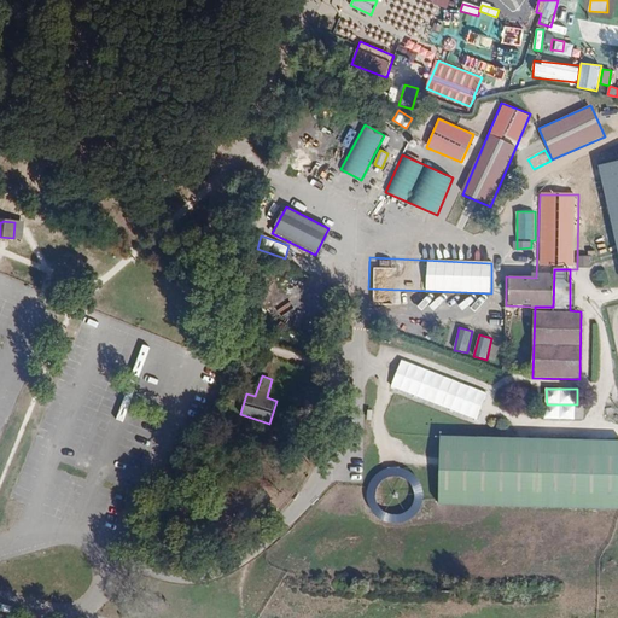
[(617,471),(617,447),(437,442),(435,509),(617,514),(617,471)]
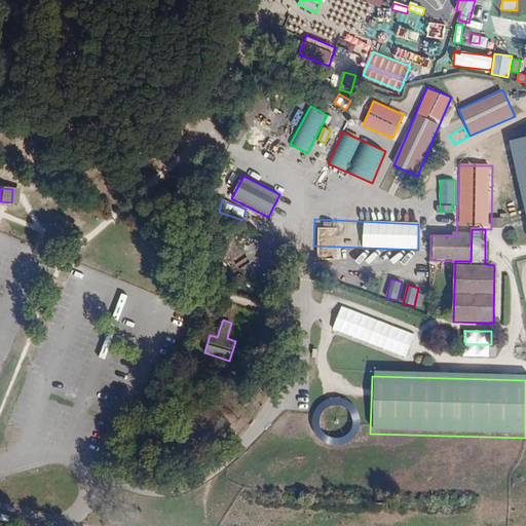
[(325,442),(348,446),(352,419),(330,416),(325,442)]
